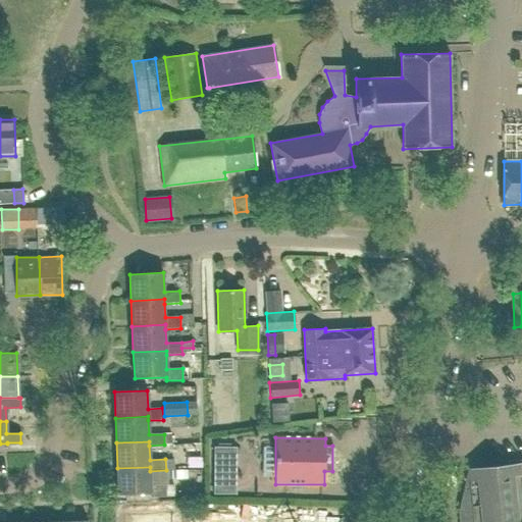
[(251,442),(252,484),(274,483),(273,441),(251,442)]
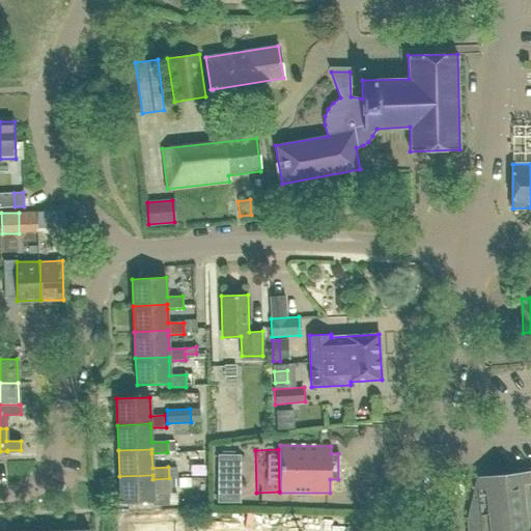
[(176,467),(168,467),(169,478),(177,478),(176,467)]
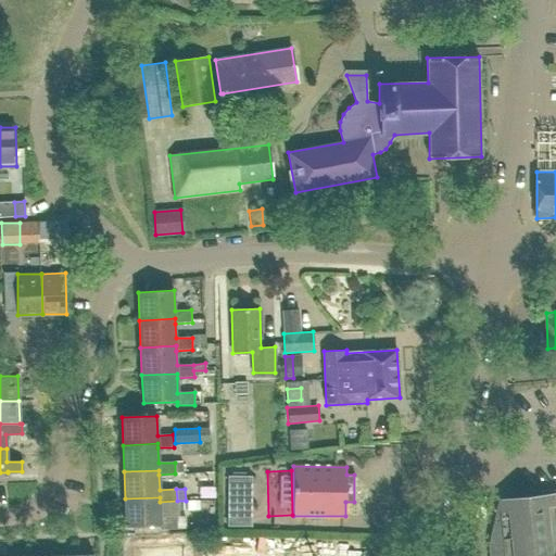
[(555,555),(555,493),(498,500),(500,505),(497,505),(488,545),(489,555),(555,555)]
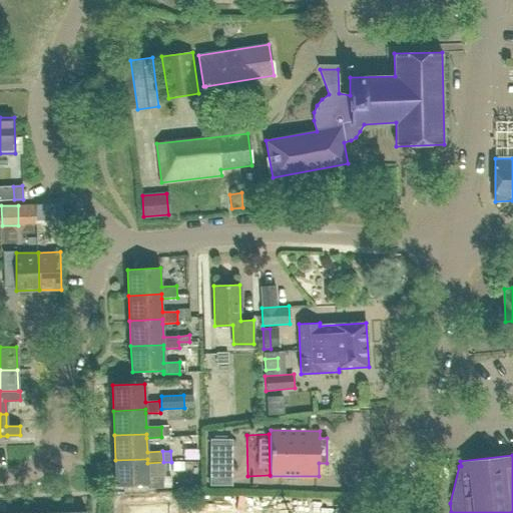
[(147,459),(115,460),(116,486),(147,485),(147,489),(164,488),(163,477),(148,477),(147,463),(147,459)]
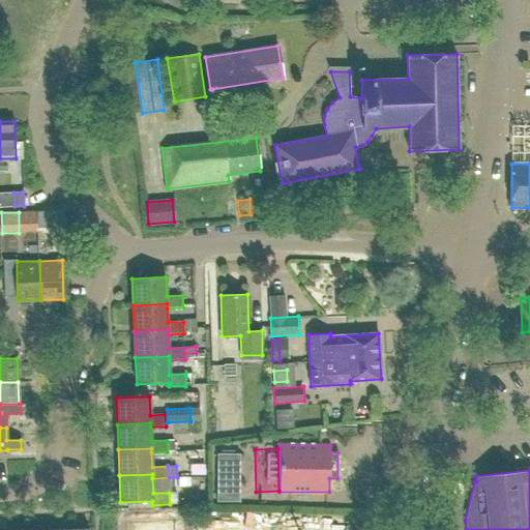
[(464,490),(454,491),(454,529),(462,529),(463,528),(465,528),(464,490)]
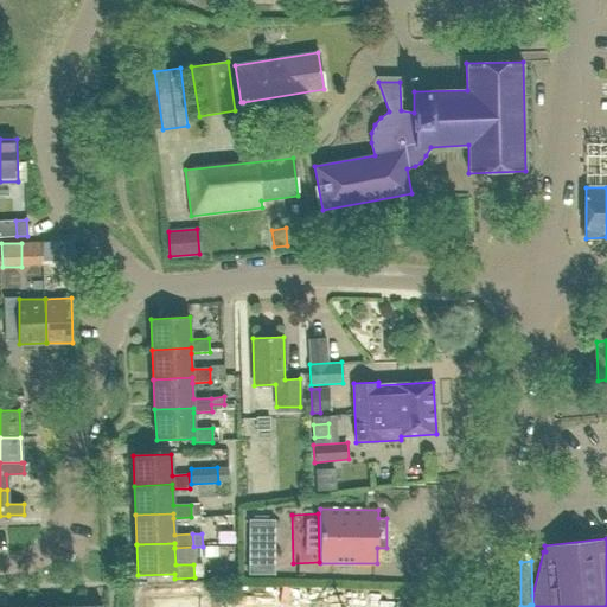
[(317,593),(317,606),(328,606),(330,594),(317,593)]
